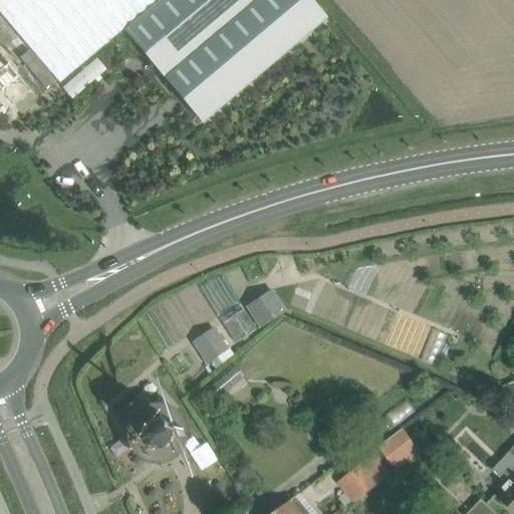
[(0,0),(0,14),(59,84),(123,30),(159,0),(0,0)]
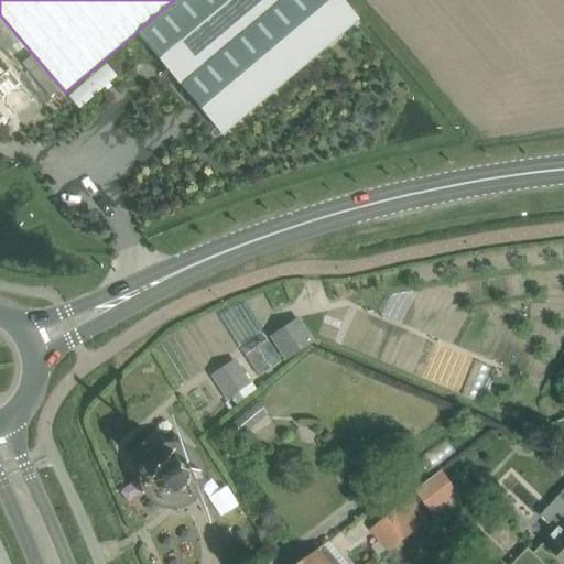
[(296,320),(271,337),(286,359),(310,344),(312,343),(296,320)]
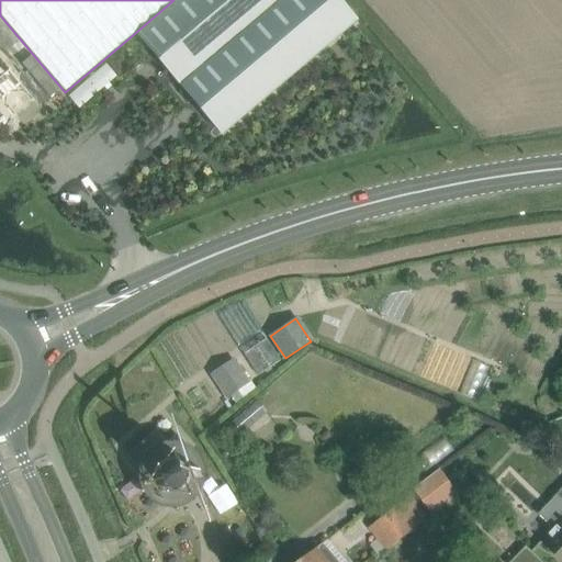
[(204,377),(223,397),(245,378),(227,357),(204,377)]
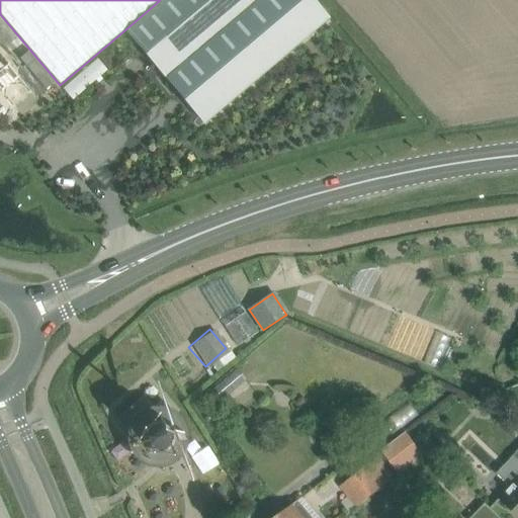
[(436,333),(424,363),(441,369),(452,339),(436,333)]
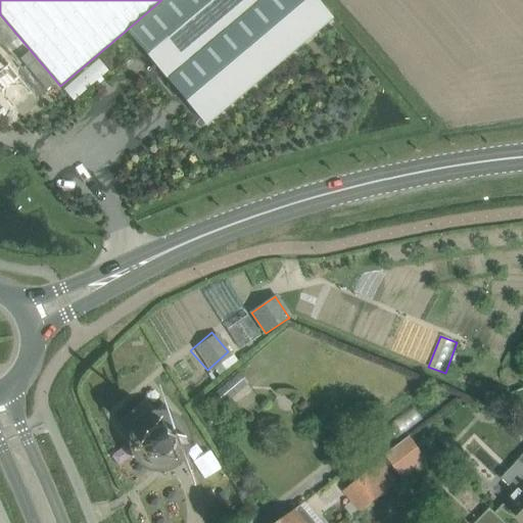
[(210,396),(219,407),(247,384),(240,373),(210,396)]
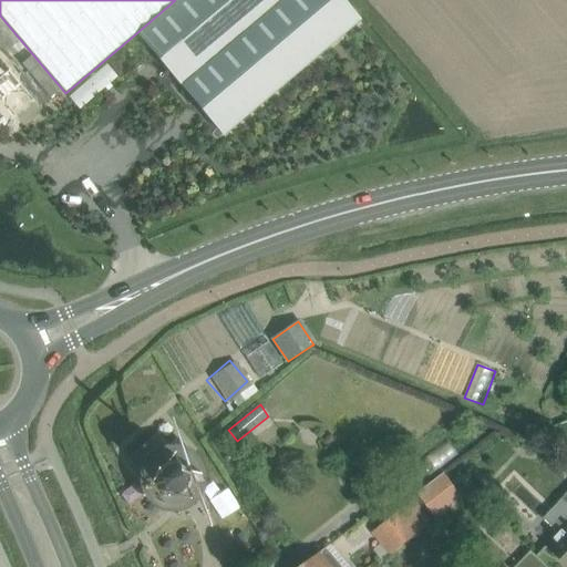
[(129,459),(150,483),(151,487),(152,490),(153,492),(153,493),(155,495),(157,497),(158,498),(163,501),(166,502),(169,503),(173,503),(175,503),(176,503),(179,502),(182,501),(184,500),(186,498),(187,497),(188,496),(191,494),(192,493),(193,491),(194,490),(195,486),(196,485),(196,482),(196,480),(196,477),(196,475),(196,474),(195,471),(194,468),(193,467),(192,465),(191,464),(189,462),(187,461),(186,460),(185,459),(183,457),(178,456),(158,433),(129,459)]
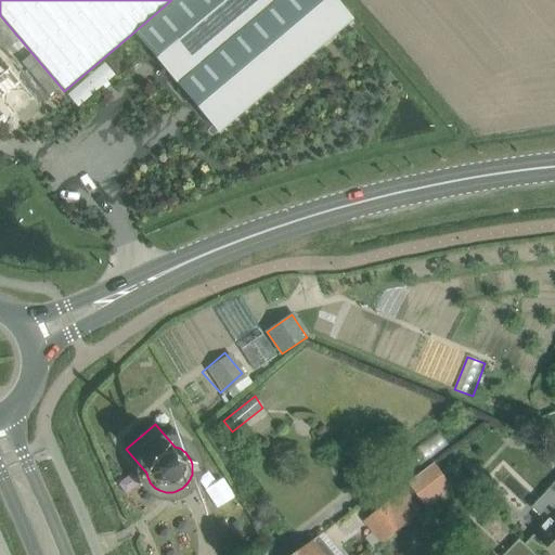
[(549,436),(538,428),(527,442),(537,450),(549,436)]
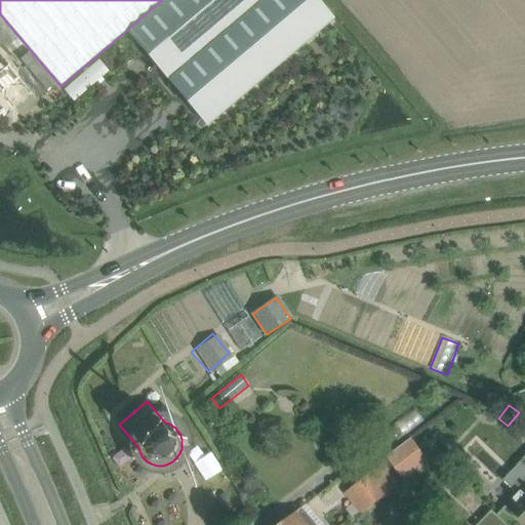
[(411,438),(387,457),(404,480),(429,461),(411,438)]
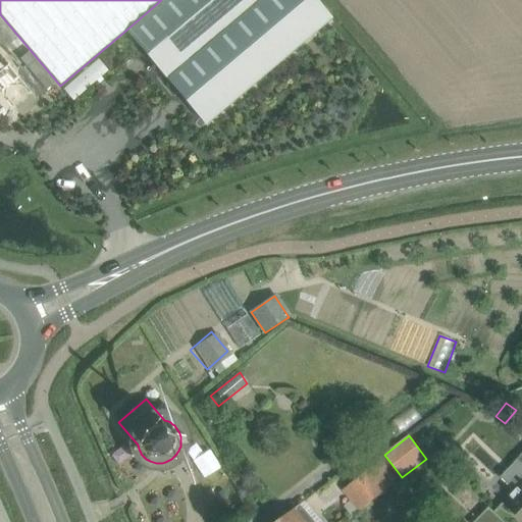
[(504,503),(517,516),(521,520),(521,455),(501,478),(514,491),(504,503)]
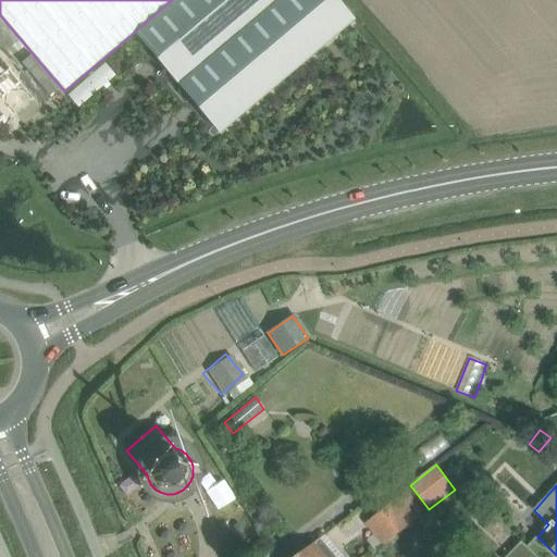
[(406,493),(364,523),(374,535),(367,541),(374,549),(381,544),(382,546),(423,516),(406,493)]
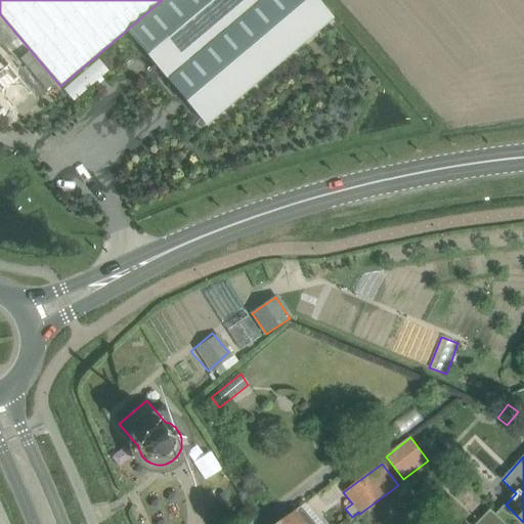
[(323,523),(305,501),(277,523),(323,523)]
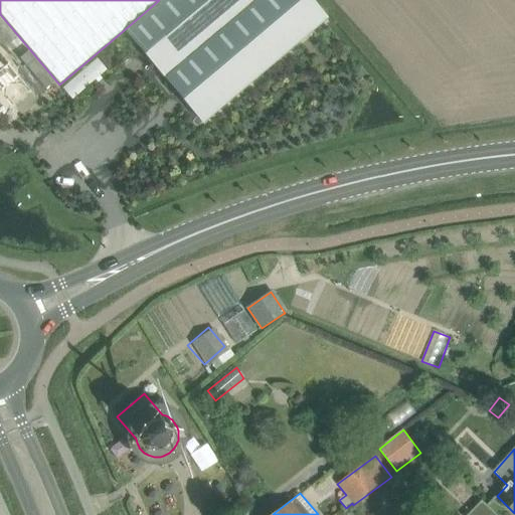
[(416,500),(403,510),(407,514),(423,514),(426,513),(416,500)]
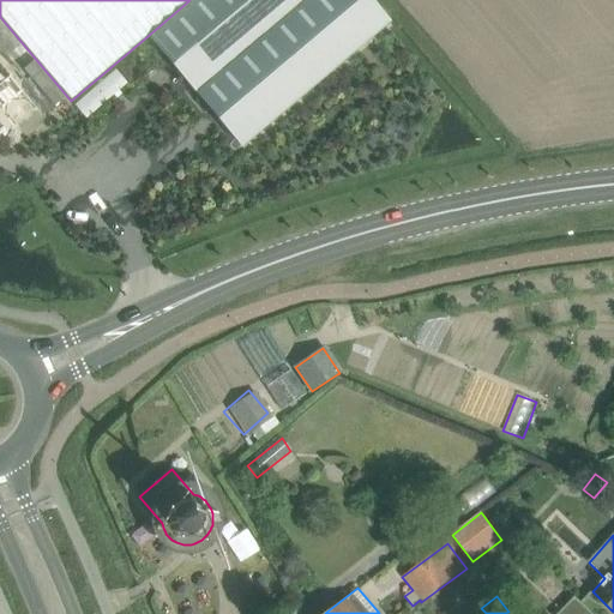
[(594,613),(577,597),(560,613),(594,613)]
